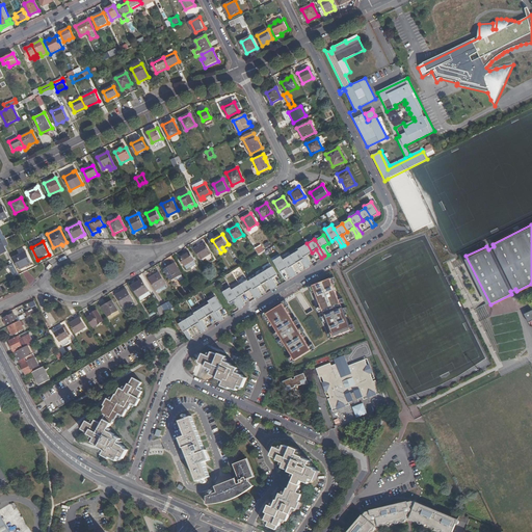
[(206,243),(196,249),(203,258),(212,253),(206,243)]
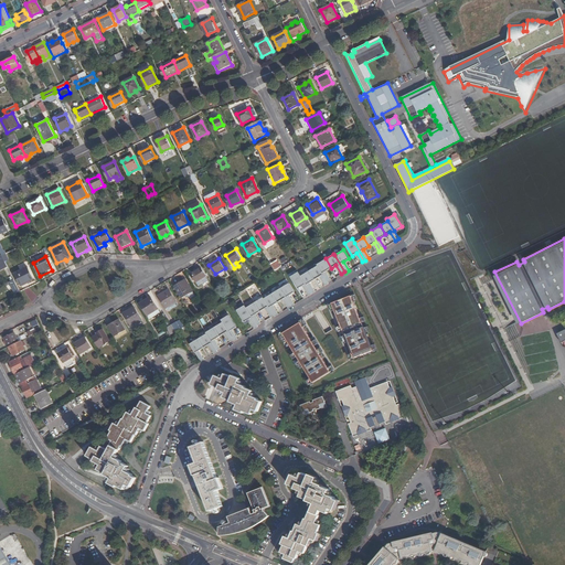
[(326,258),(317,264),(318,265),(328,283),(331,280),(326,272),(331,268),(326,258)]
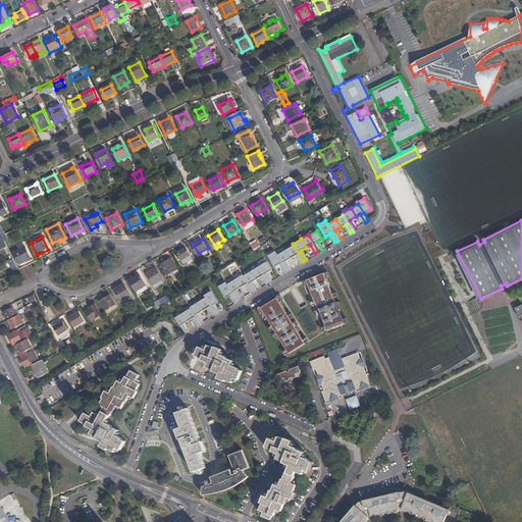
[(251,244),(255,251),(261,247),(257,241),(251,244)]
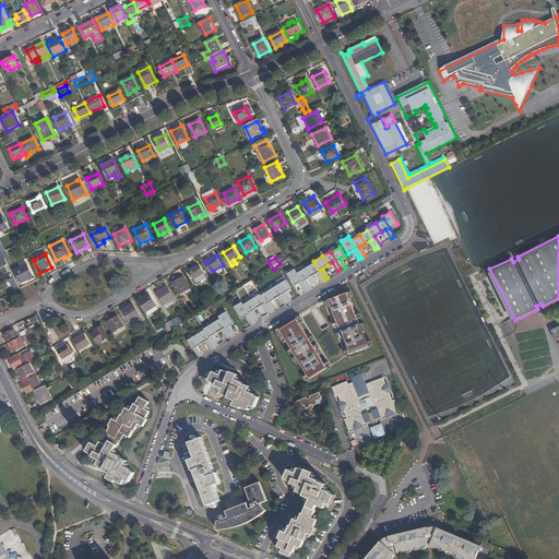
[(314,262),(306,268),(311,276),(317,273),(322,282),(324,281),(324,280),(314,262)]
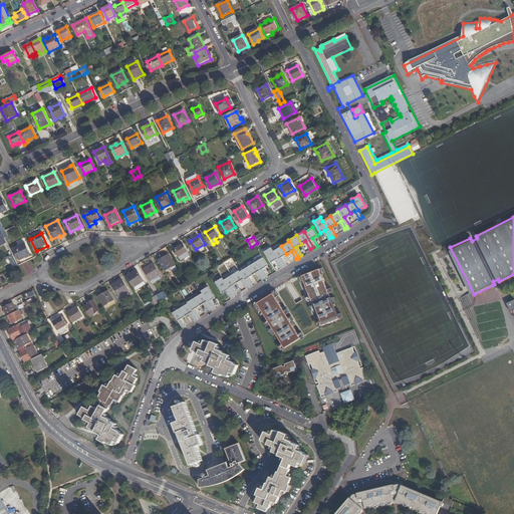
[(14,250),(19,260),(25,257),(30,254),(25,244),(14,250)]
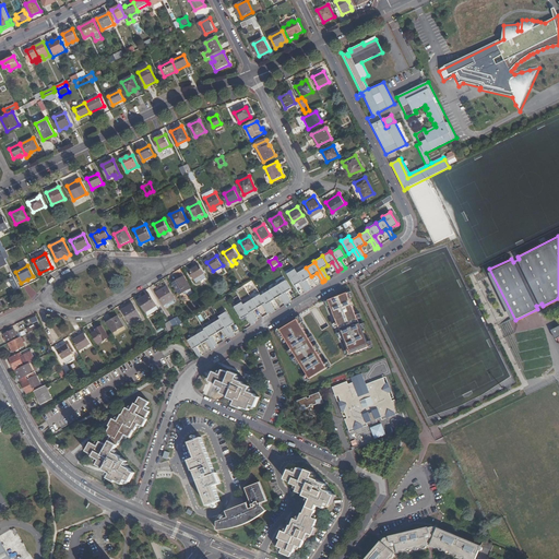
[(191,272),(195,278),(205,273),(201,265),(191,272)]
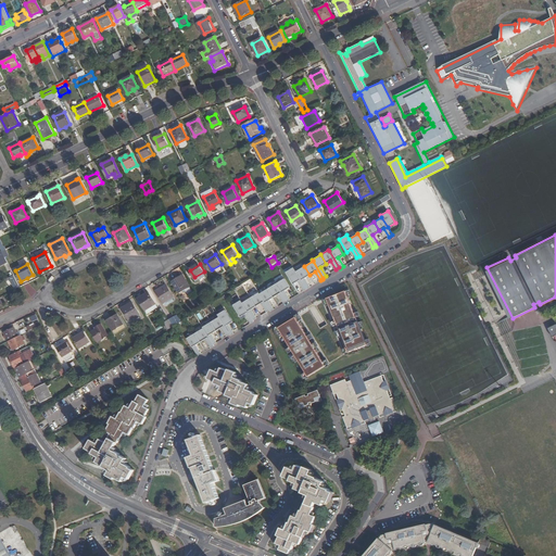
[(304,266),(295,270),(306,289),(310,287),(304,278),(310,275),(304,266)]
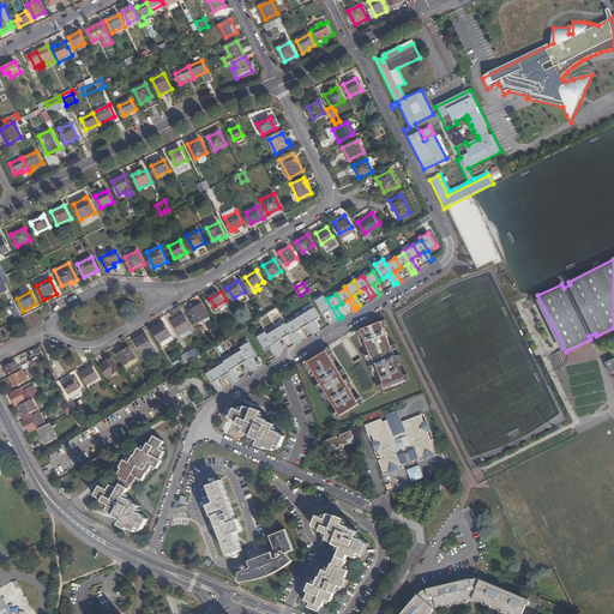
[(324,295),(315,300),(324,313),(329,311),(335,320),(338,319),(326,299),(324,295)]
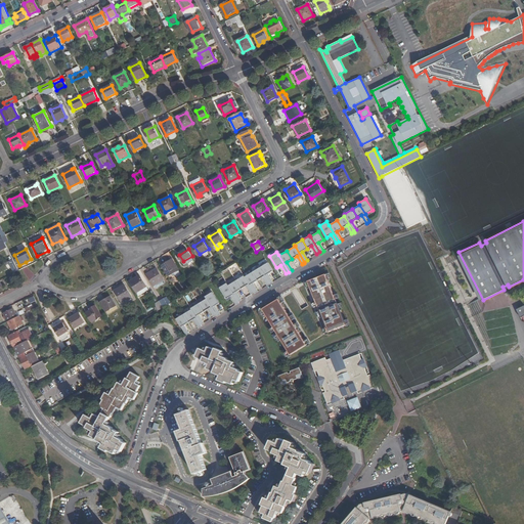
[(192,256),(183,261),(186,265),(194,260),(192,256)]
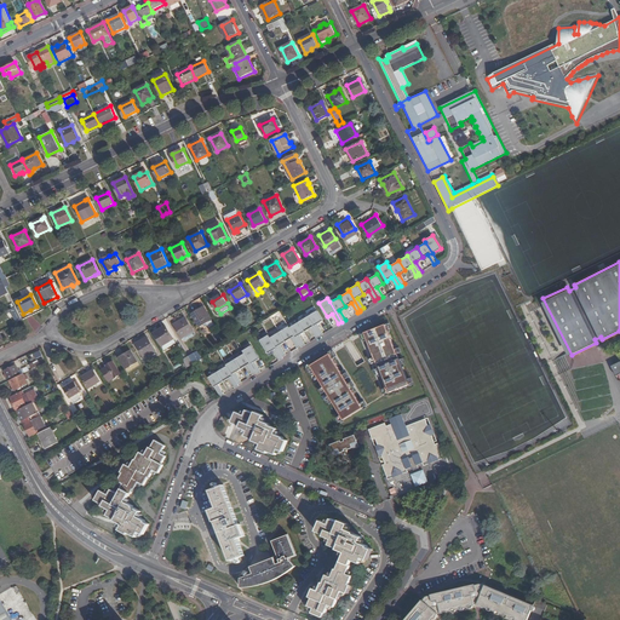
[(201,326),(206,322),(210,327),(216,323),(205,305),(193,313),(201,326)]
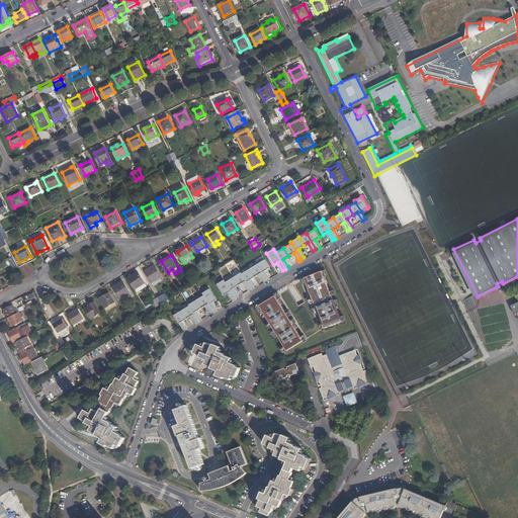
[(265,260),(258,264),(267,280),(270,279),(265,270),(270,267),(265,260)]
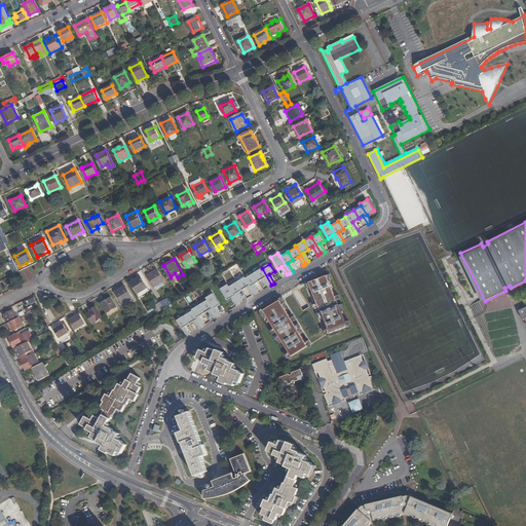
[(262,268),(254,273),(259,282),(263,279),(269,288),(271,285),(262,268)]
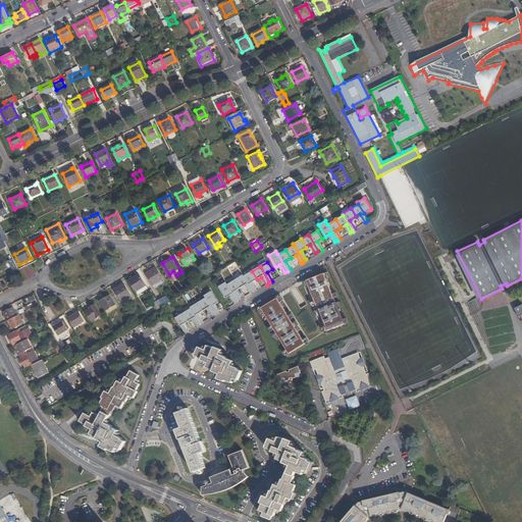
[(147,273),(153,284),(163,278),(156,267),(147,273)]
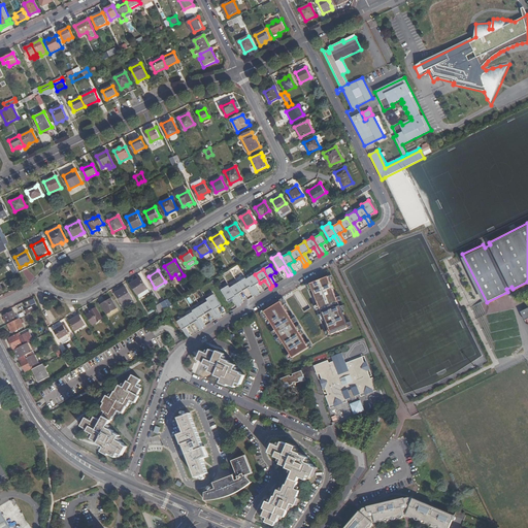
[(260,283),(255,274),(246,279),(257,295),(257,296),(260,294),(255,287),(260,283)]
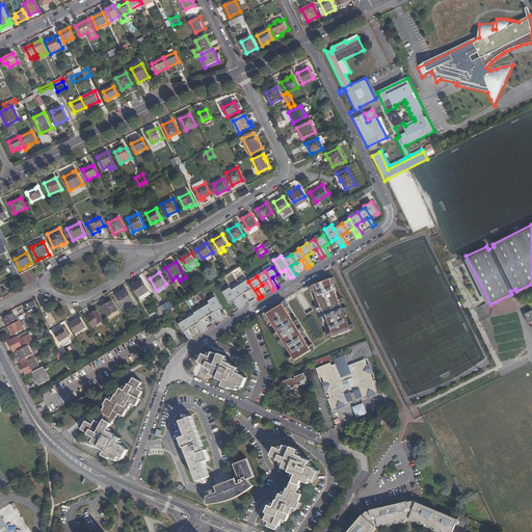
[(330,278),(313,286),(334,338),(351,330),(330,278)]
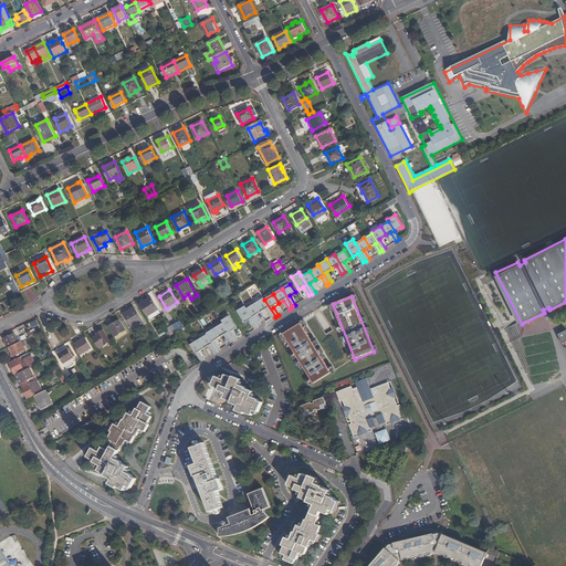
[(160,314),(150,297),(146,301),(140,304),(142,305),(149,320),(160,314)]
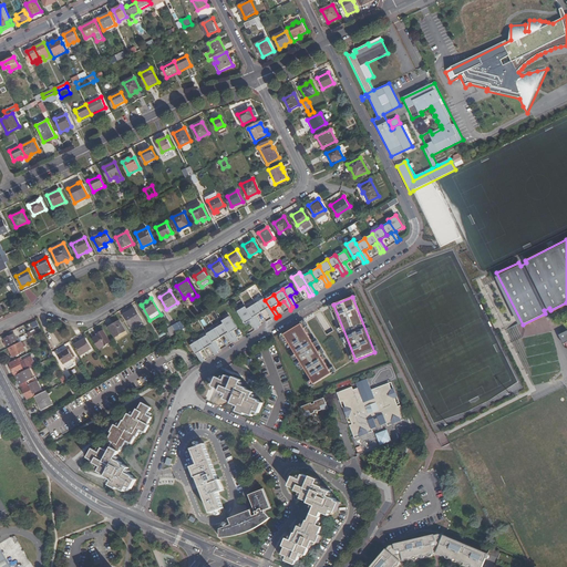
[(265,299),(256,303),(261,313),(266,310),(271,319),(276,317),(265,300),(265,299)]
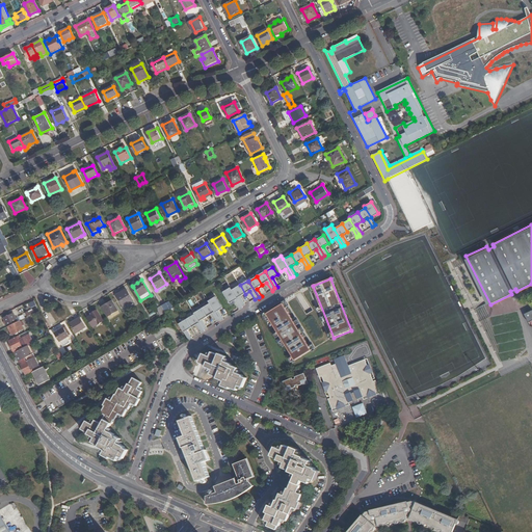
[(166,284),(156,290),(158,293),(168,287),(166,284)]
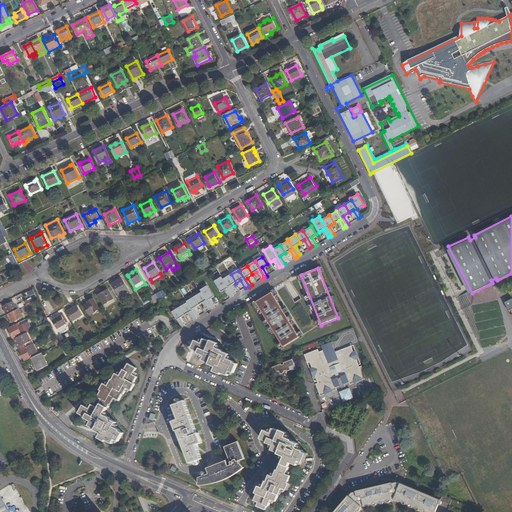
[(236,283),(231,274),(223,279),(233,295),(236,294),(231,286),(236,283)]
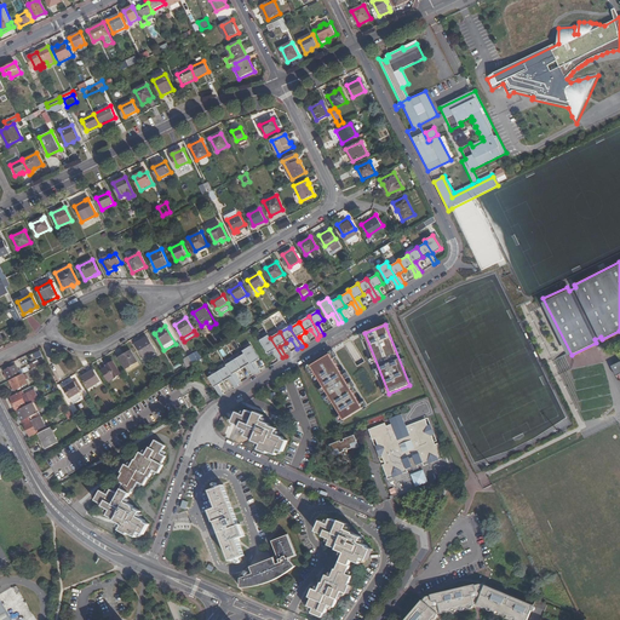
[(270,338),(269,336),(260,340),(268,354),(274,351),(279,362),(283,360),(282,357),(270,338)]
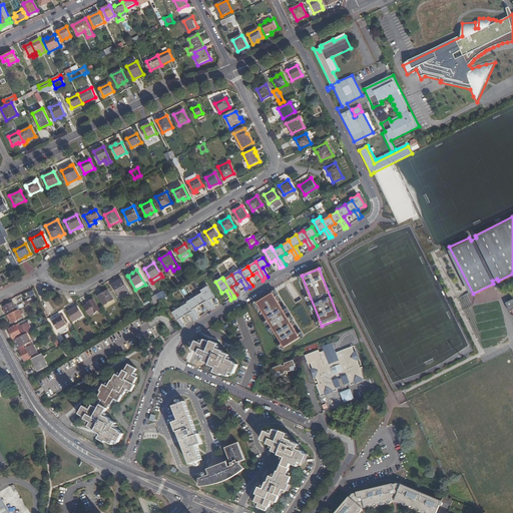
[(112,285),(119,296),(128,290),(122,279),(112,285)]
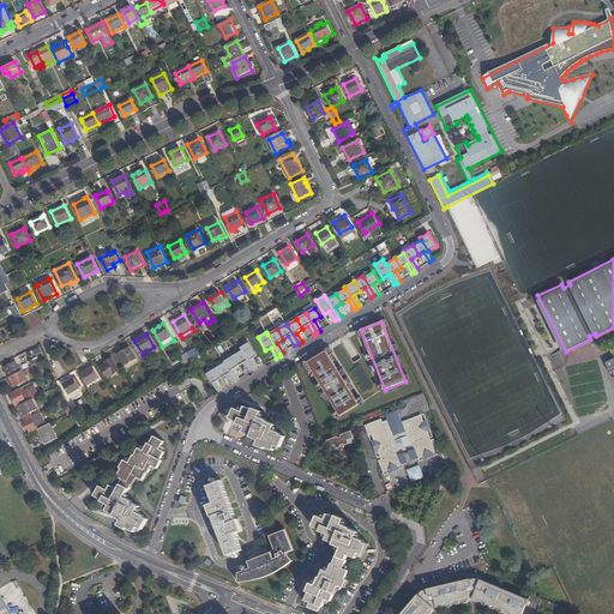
[(250,343),(241,348),(242,349),(242,350),(254,369),(254,371),(259,368),(252,359),(258,356),(250,343)]
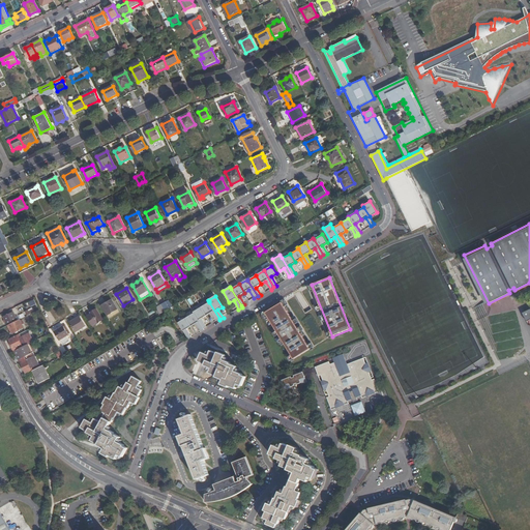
[(499,315),(513,310),(509,298),(488,305),(487,302),(473,307),(478,319),(492,314),(490,308),(496,306),(499,315)]
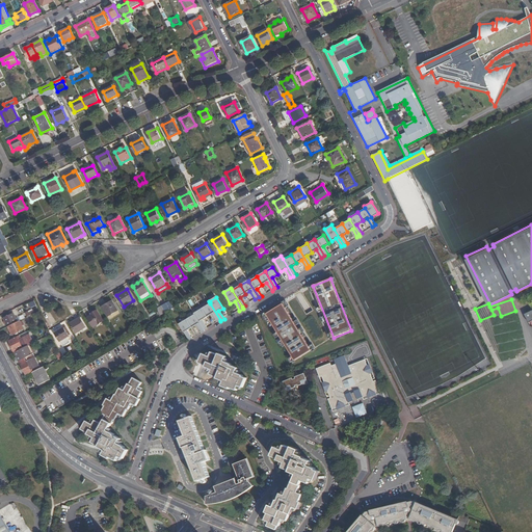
[(103,307),(108,317),(117,311),(112,301),(103,307)]
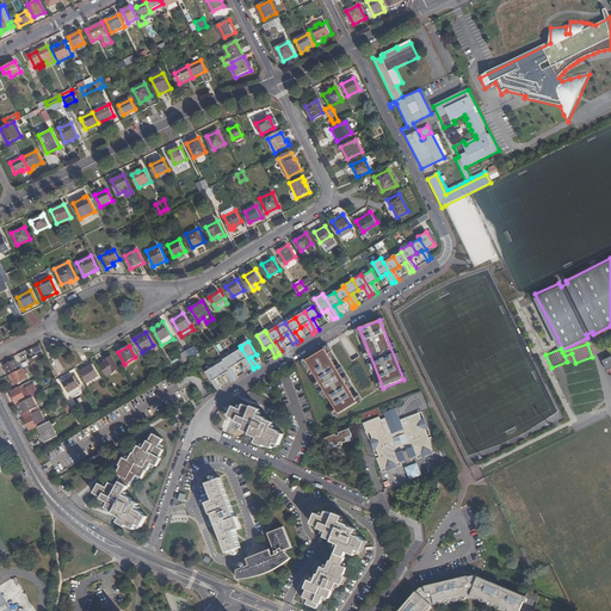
[(241,349),(233,353),(238,364),(244,360),(250,370),(253,368),(241,349)]
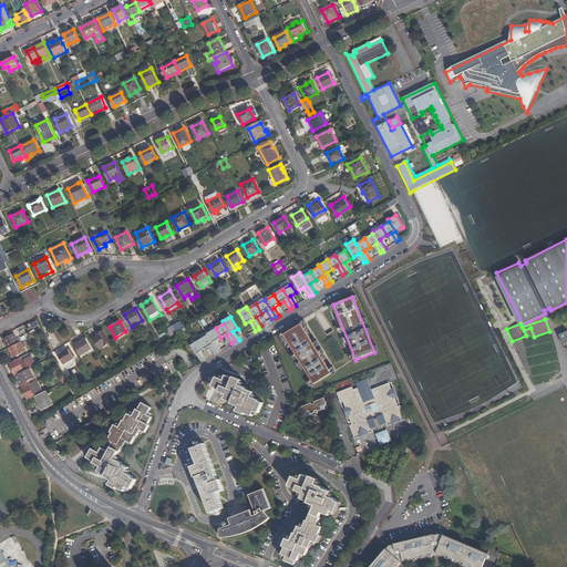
[(301,323),(285,334),(315,383),(332,373),(301,323)]
